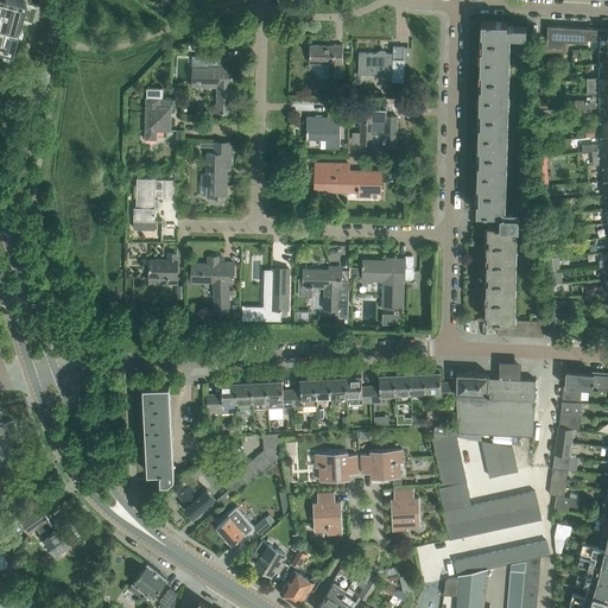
[(0,0),(0,43),(8,46),(14,27),(17,19),(21,0),(0,0)]
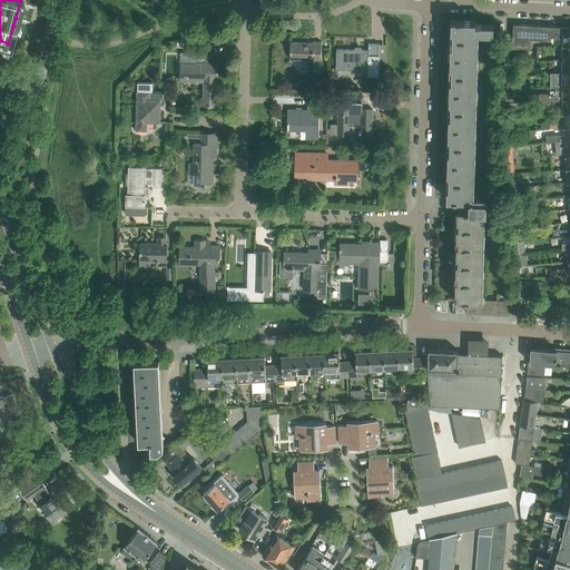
[(493,32),(493,25),(475,25),(475,21),(452,20),(446,199),(451,199),(474,199),(479,32),(493,32)]
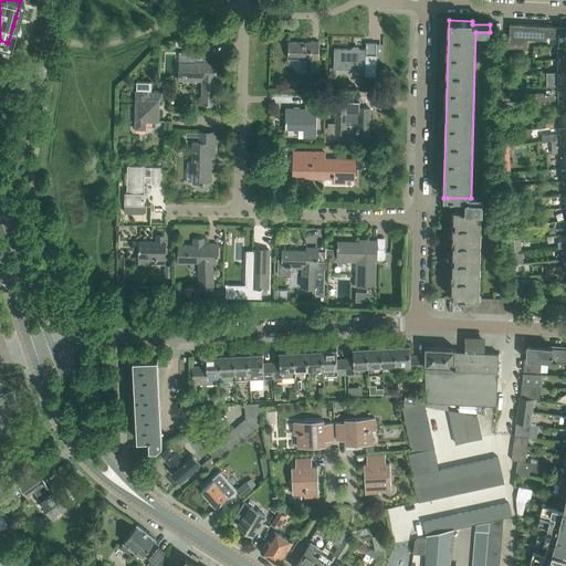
[(559,35),(559,27),(510,23),(509,40),(499,40),(499,48),(526,46),(527,38),(548,39),(548,35),(559,35)]
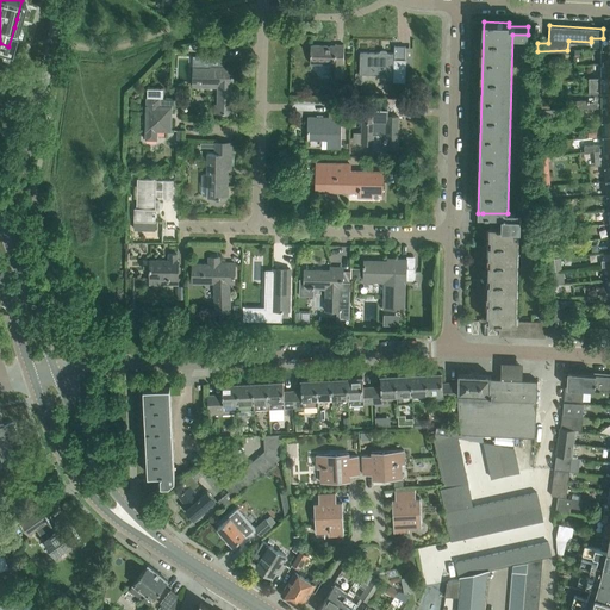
[(311,45),(310,63),(330,63),(329,76),(341,76),(342,64),(343,64),(344,44),(335,44),(335,45),(311,45)]
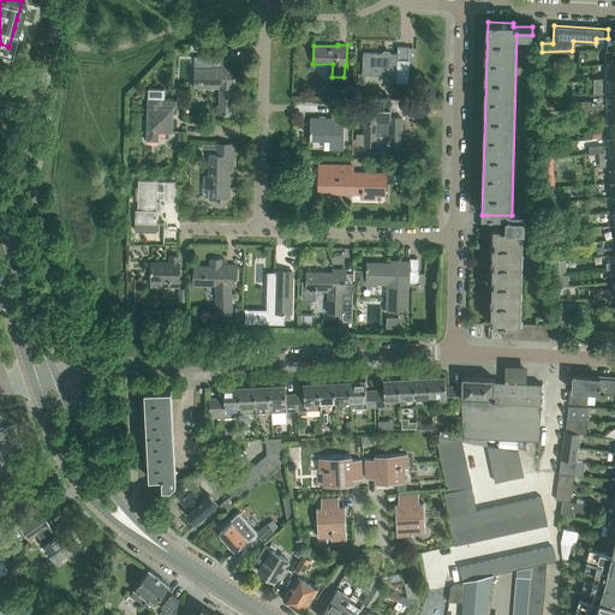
[(407,82),(408,47),(398,46),(396,54),(363,53),(363,75),(376,75),(378,75),(380,76),(381,76),(383,76),(384,76),(387,76),(388,75),(398,76),(398,82),(407,82)]
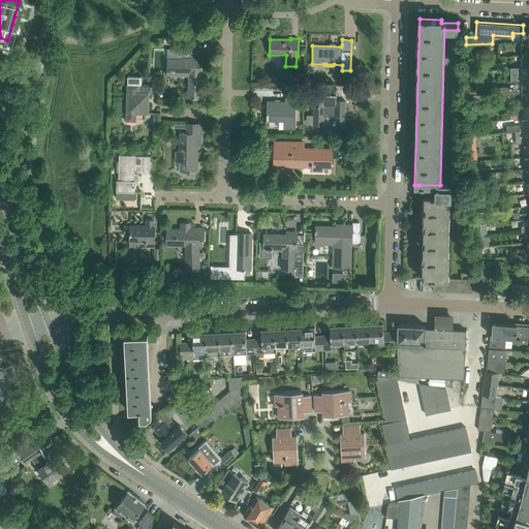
[(184,58),(184,57),(184,49),(167,49),(167,59),(167,71),(182,71),(182,72),(189,73),(189,91),(187,91),(187,98),(201,98),(201,91),(199,91),(200,73),(201,73),(203,59),(184,58)]
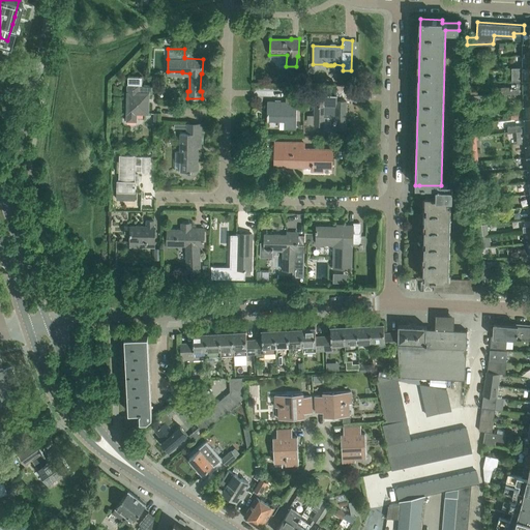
[(476,70),(476,57),(470,57),(467,57),(467,70),(468,70),(476,70)]
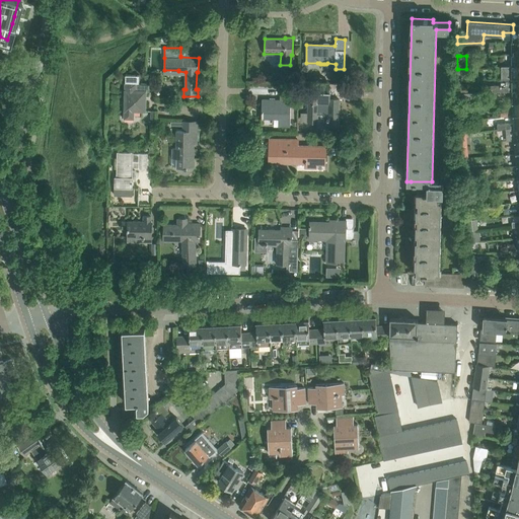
[(518,65),(512,66),(501,66),(501,79),(518,77),(518,65)]
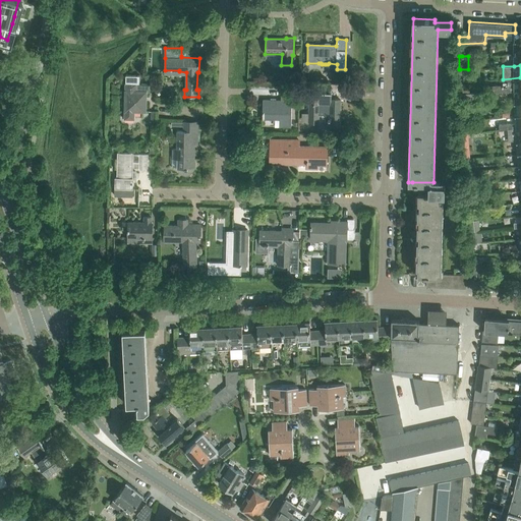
[(126,83),(125,118),(133,119),(134,111),(147,112),(147,91),(149,91),(150,84),(139,84),(139,76),(127,75),(127,83),(126,83)]
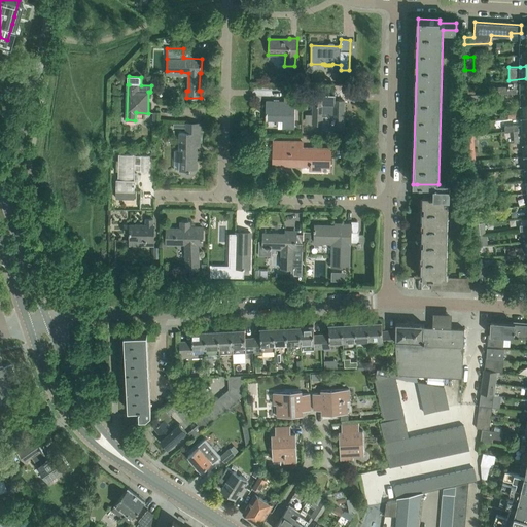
[(526,92),(526,78),(508,80),(508,85),(491,86),(492,94),(520,92),(520,93),(526,92)]
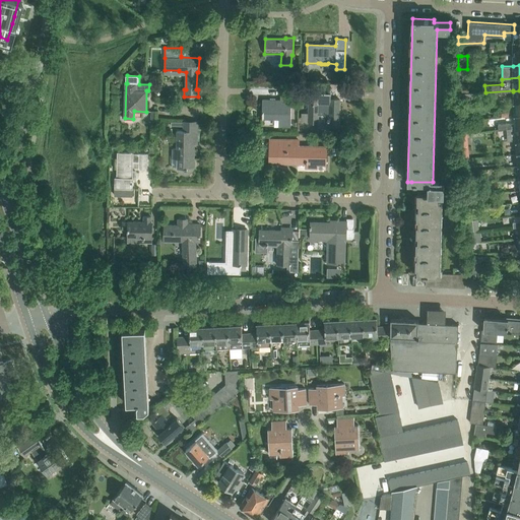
[(262,100),(262,119),(263,119),(263,117),(281,117),(281,125),(278,124),(278,126),(290,127),(291,96),(295,96),(295,89),(280,89),(280,100),(262,100)]
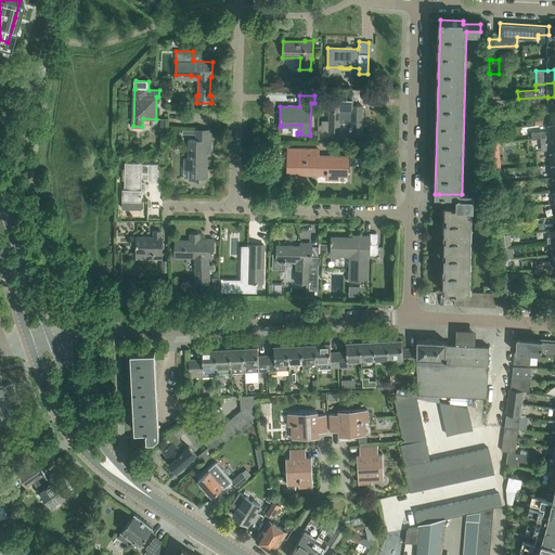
[(330,98),(328,113),(330,113),(328,131),(340,131),(340,121),(350,121),(350,128),(349,129),(349,134),(362,134),(362,106),(352,106),(352,98),(330,98)]
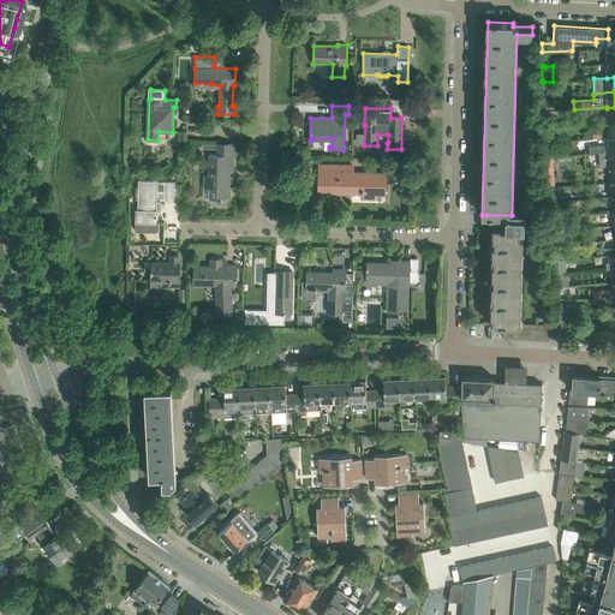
[(614,136),(608,137),(608,144),(589,147),(590,153),(599,151),(599,153),(614,150),(614,136)]
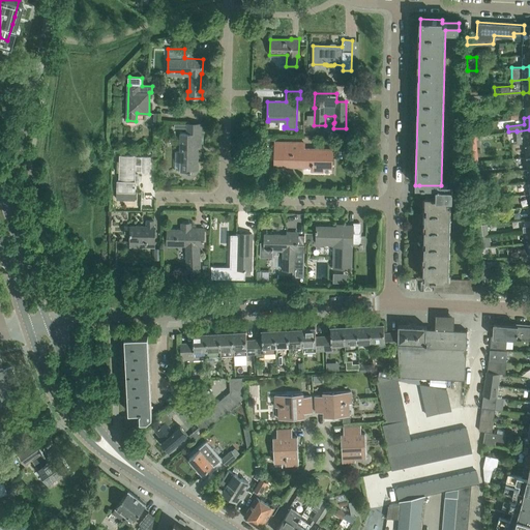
[(529,129),(517,131),(518,143),(526,143),(529,142),(529,129)]
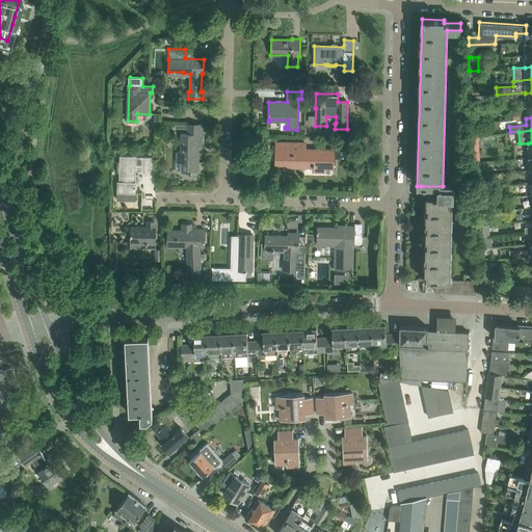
[(483,142),(499,143),(499,132),(484,131),(483,142)]
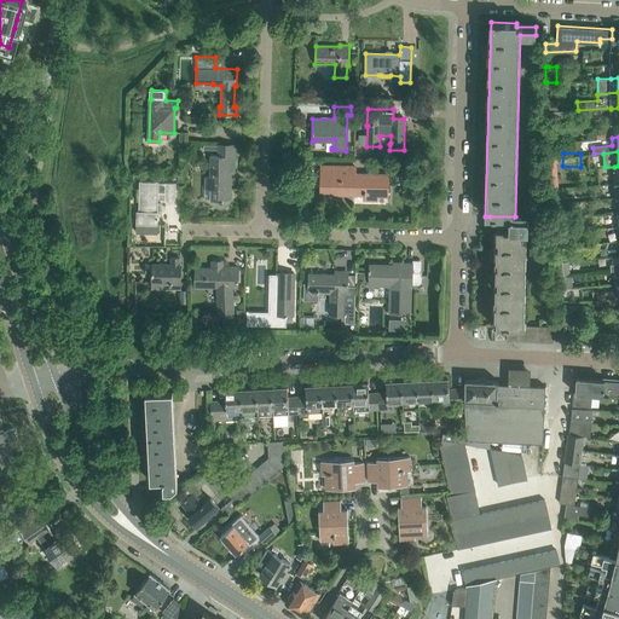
[(206,177),(204,189),(212,189),(210,200),(213,200),(213,203),(214,206),(217,207),(219,208),(223,208),(225,207),(227,206),(229,203),(229,201),(231,201),(231,173),(235,173),(235,156),(210,156),(210,177),(206,177)]
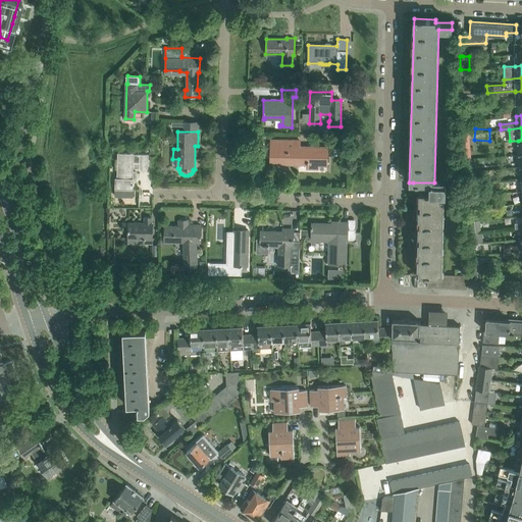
[(300,146),(300,140),(286,140),(271,140),(271,162),(307,163),(307,167),(318,168),(318,146),(300,146)]
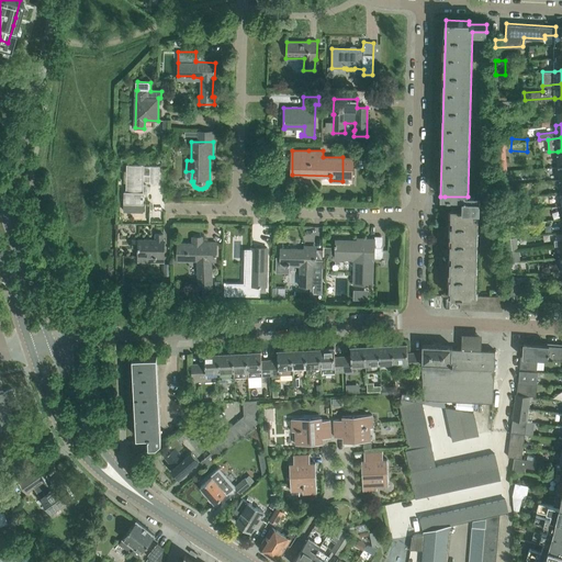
[(124,191),(124,203),(124,211),(131,211),(132,203),(144,203),(144,199),(144,197),(144,193),(145,193),(146,193),(146,184),(145,184),(143,184),(143,180),(150,180),(150,181),(158,181),(159,166),(145,166),(145,165),(127,165),(126,191),(124,191)]
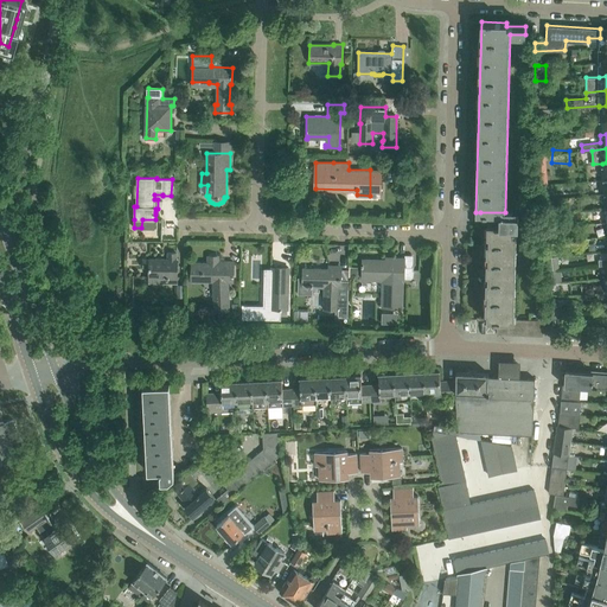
[(515,318),(517,224),(518,225),(518,213),(505,212),(480,212),(480,223),(480,224),(487,224),(485,320),(491,320),(493,320),(498,320),(512,320),(515,320),(515,319),(515,318)]
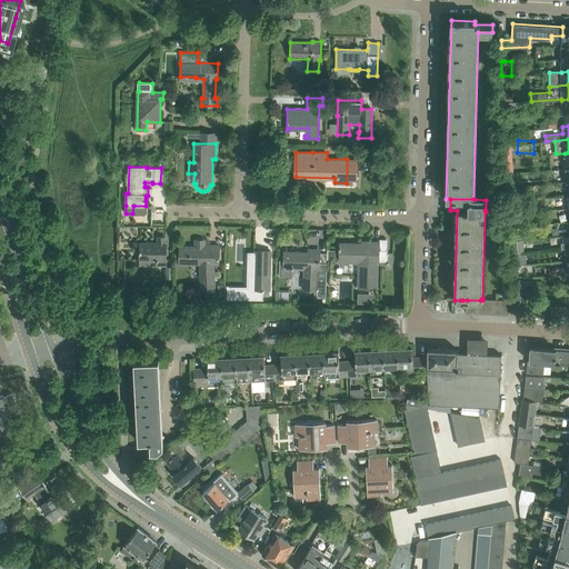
[(135,242),(135,250),(140,250),(140,266),(157,266),(157,261),(159,261),(159,260),(166,260),(167,243),(166,243),(166,238),(158,238),(158,242),(135,242)]
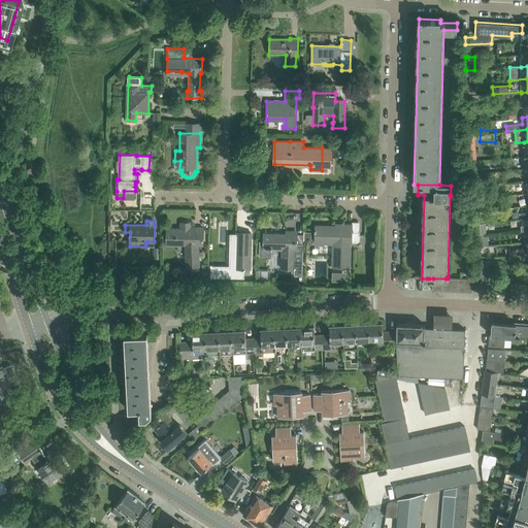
[(167,229),(166,243),(177,243),(186,243),(187,259),(187,269),(199,269),(198,244),(203,244),(203,228),(191,228),(191,222),(180,222),(180,229),(167,229)]
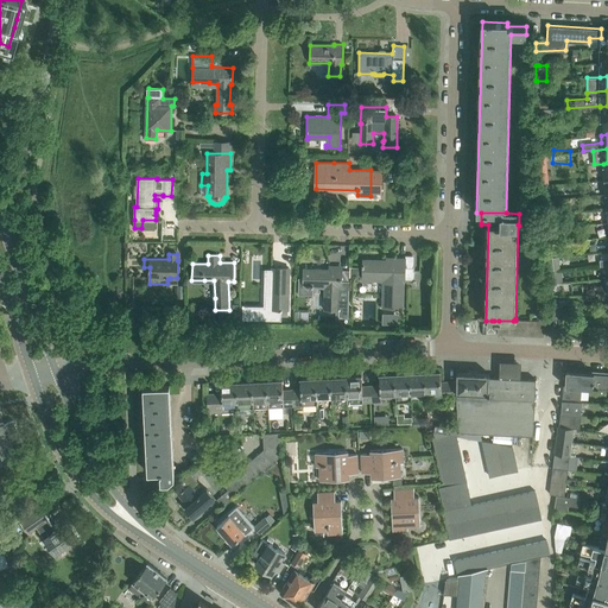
[(415,266),(405,266),(405,259),(392,259),(392,261),(363,260),(363,264),(362,264),(362,267),(363,267),(362,279),(372,280),(373,274),(384,276),(384,308),(403,308),(403,280),(404,280),(405,279),(412,279),(415,278),(415,266)]
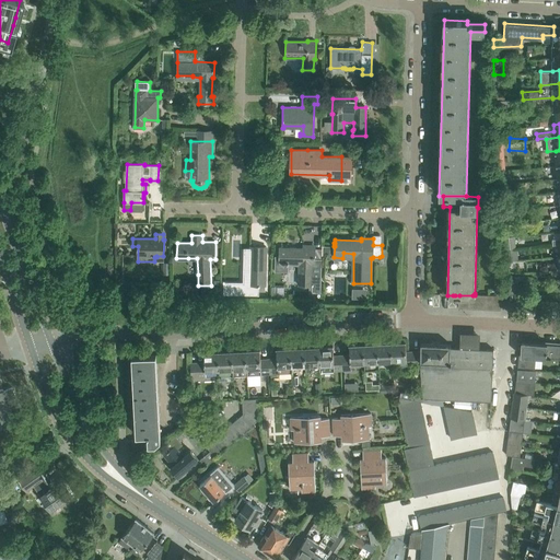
[(224,281),(223,294),(259,295),(259,294),(258,294),(258,290),(265,290),(265,286),(266,286),(266,247),(251,246),(251,249),(245,249),(245,275),(251,275),(249,283),(243,283),(224,283),(224,281)]
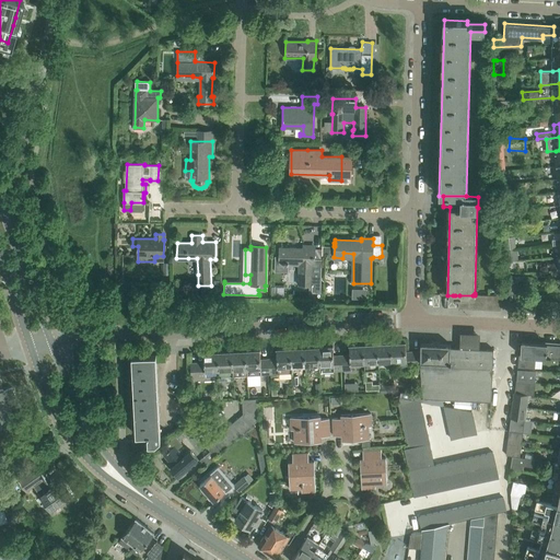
[(304,248),(303,248),(280,247),(279,272),(284,272),(284,264),(300,265),(300,284),(310,286),(310,292),(321,292),(322,259),(315,258),(315,252),(304,252),(304,248)]
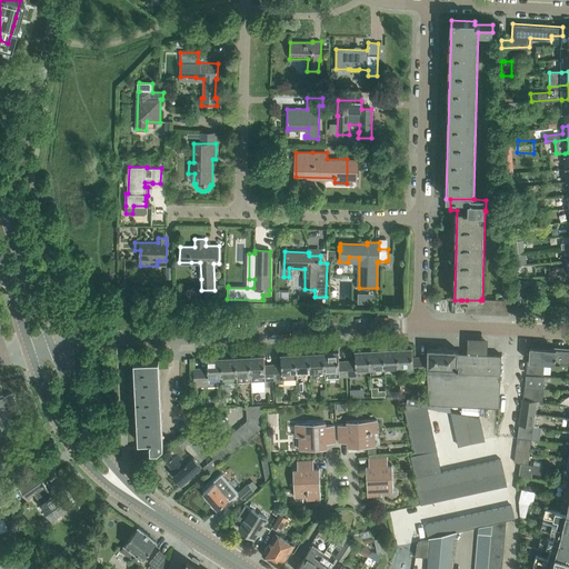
[(525,256),(511,258),(513,275),(527,273),(525,256)]
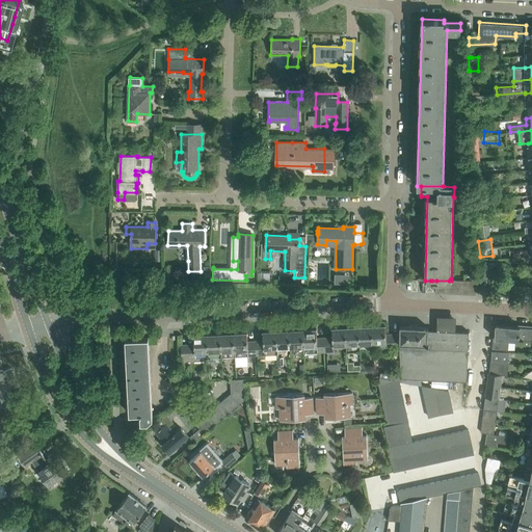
[(479,267),(479,273),(479,275),(482,275),(482,278),(483,278),(488,278),(489,278),(489,275),(493,275),(493,267),(484,267),(479,267)]
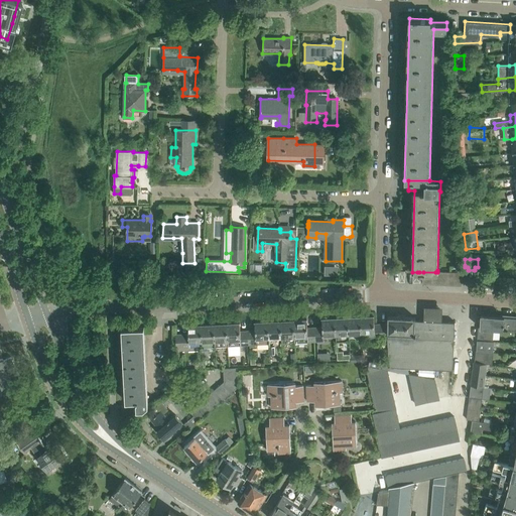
[(435,272),(423,272),(423,283),(435,283),(435,272)]
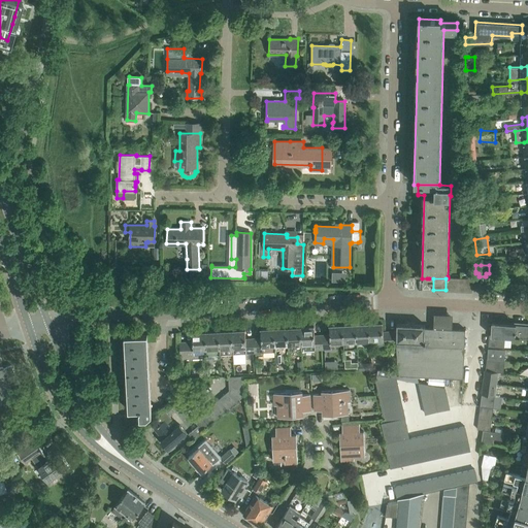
[(527,325),(492,322),(491,334),(505,336),(527,337),(527,325)]
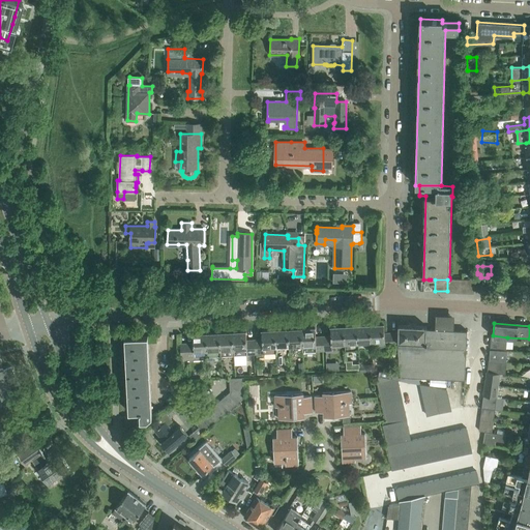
[(372,344),(371,324),(357,325),(358,345),(372,344)]
